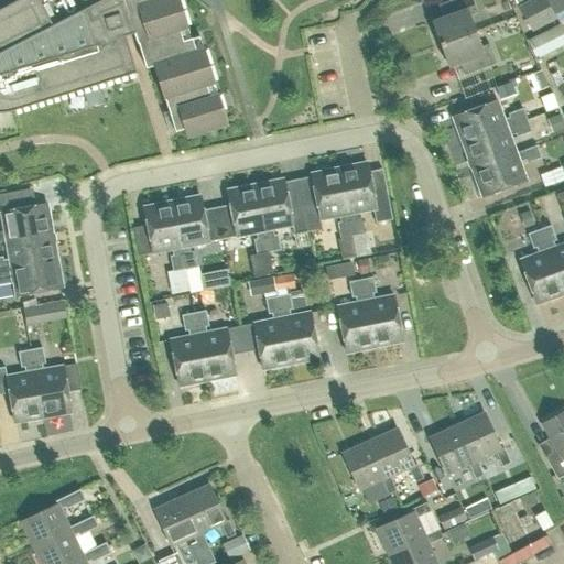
[(0,112),(2,114),(7,112),(12,111),(12,112),(136,74),(125,36),(133,34),(137,44),(138,44),(145,69),(153,66),(163,99),(164,99),(174,132),(184,130),(186,138),(227,126),(199,38),(191,40),(177,0),(20,0),(0,10),(0,112)]
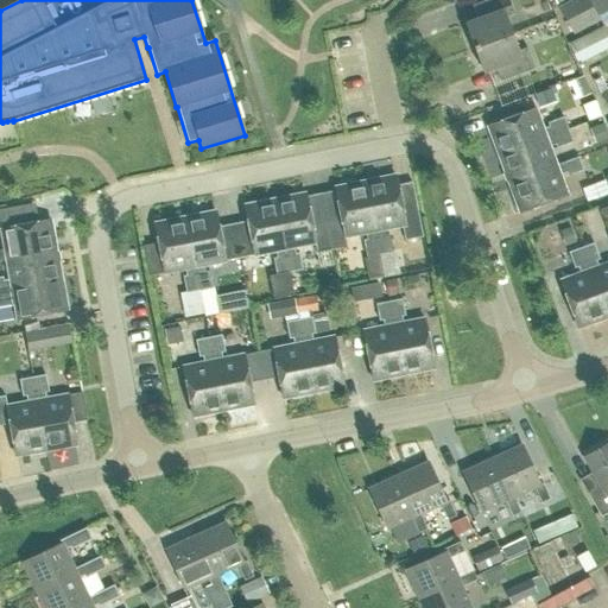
[(474,49),(512,35),(506,18),(514,14),(508,0),(488,0),(472,6),(476,19),(464,24),(474,49)]
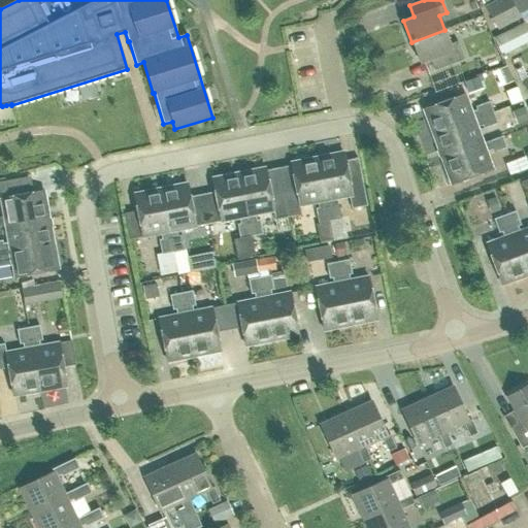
[(527,20),(527,0),(501,0),(491,6),(502,27),(525,14),(527,20)]
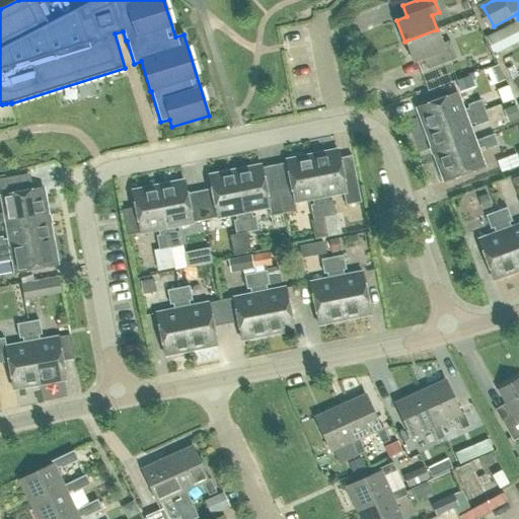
[(508,26),(486,38),(493,54),(516,43),(508,26)]
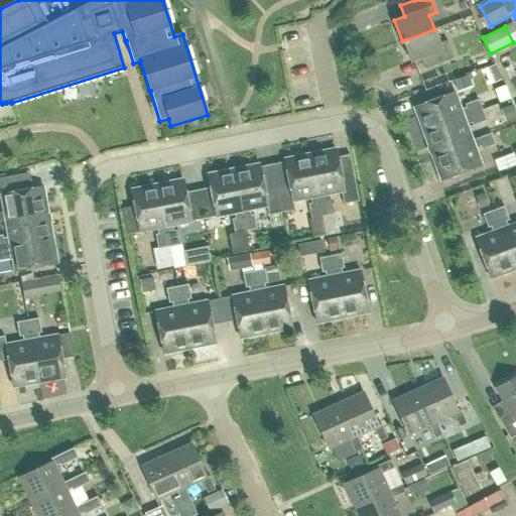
[(434,29),(402,41),(409,62),(420,58),(424,70),(454,59),(446,41),(439,44),(434,29)]
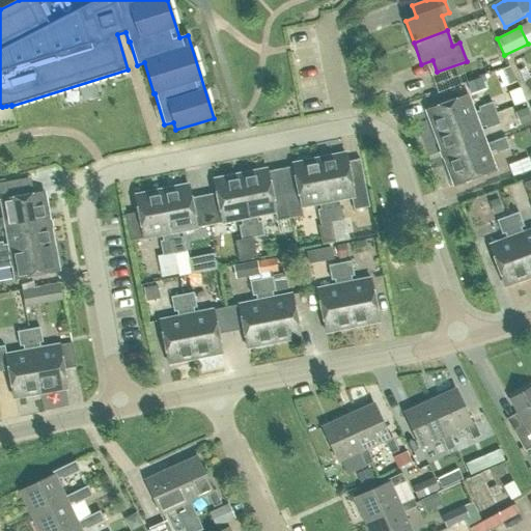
[(301,59),(322,57),(322,48),(300,49),(301,59)]
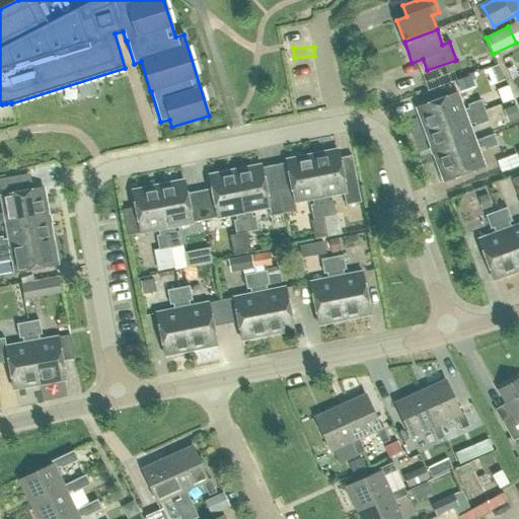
[(507,68),(513,78),(518,76),(513,65),(507,68)]
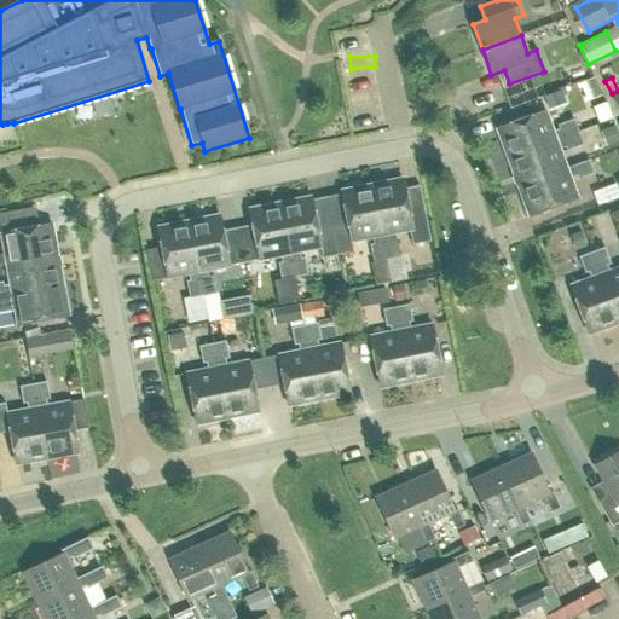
[(549,110),(565,104),(560,90),(543,97),(549,110)]
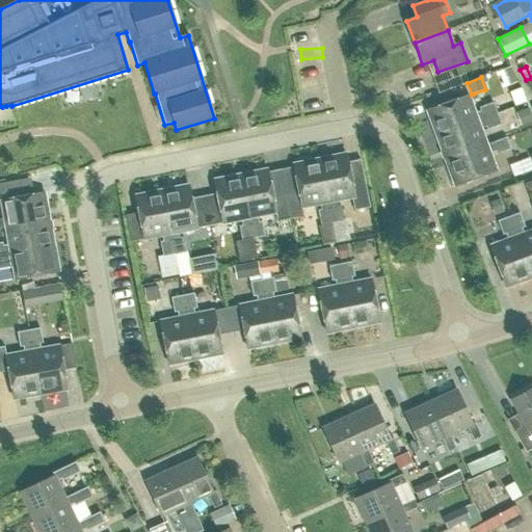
[(435,136),(497,114),(493,103),(479,108),(480,111),(474,113),(468,96),(426,111),(435,136)]
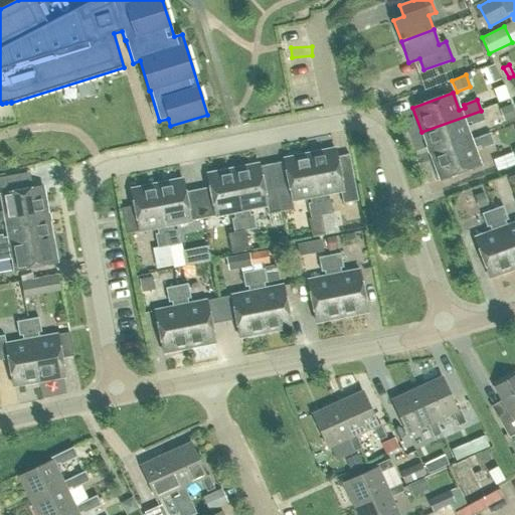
[(504,122),(514,117),(514,112),(512,104),(499,109),(504,122)]
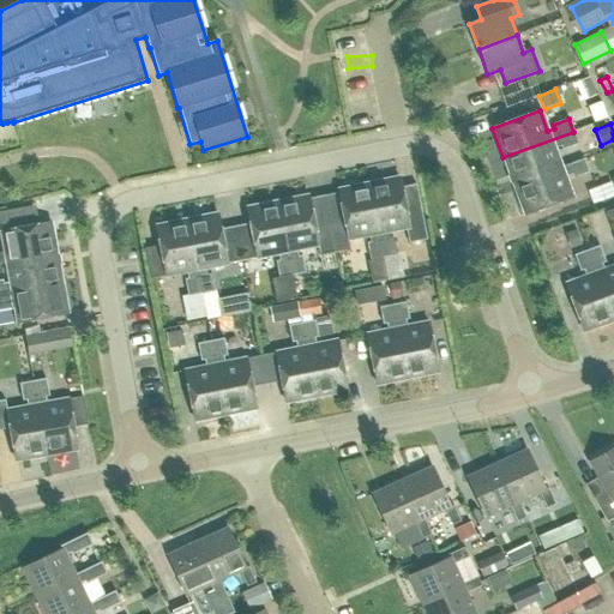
[(513,186),(561,168),(554,149),(560,146),(561,150),(578,144),(573,132),(503,157),(513,186)]
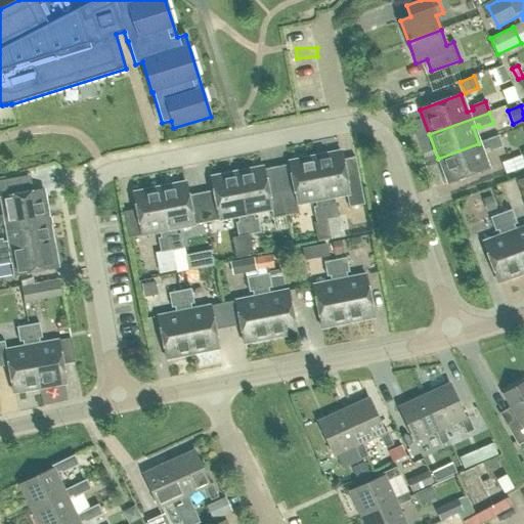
[(479,143),(438,159),(447,183),(488,169),(482,151),(487,149),(488,153),(501,147),(497,136),(479,143)]
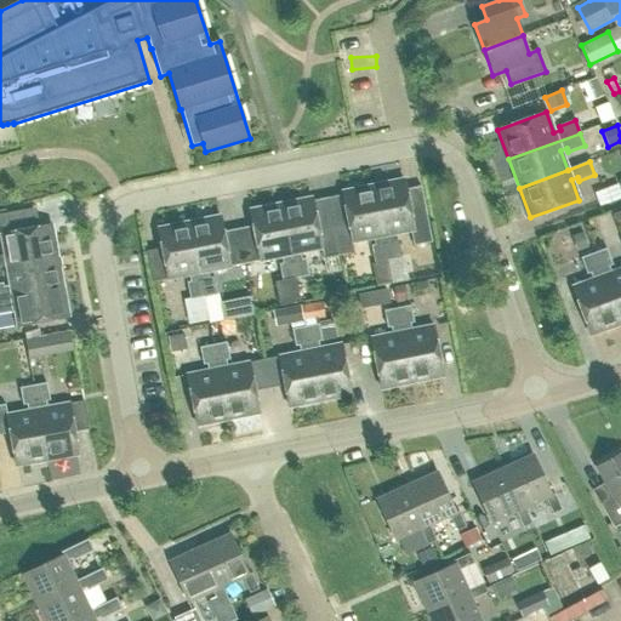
[(425,210),(410,212),(403,180),(372,186),(387,261),(400,258),(397,240),(393,241),(392,234),(410,231),(412,246),(432,243),(425,210)]
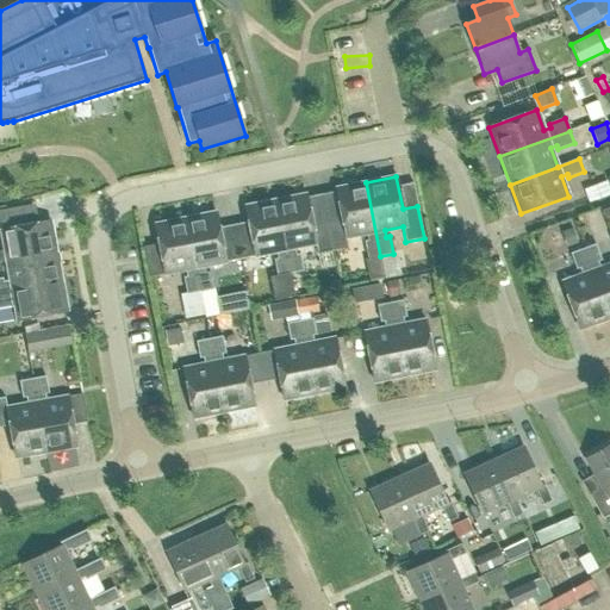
[(327,224),(332,251),(348,249),(346,238),(366,234),(367,241),(363,242),(367,259),(380,256),(366,182),(335,188),(342,221),(327,224)]
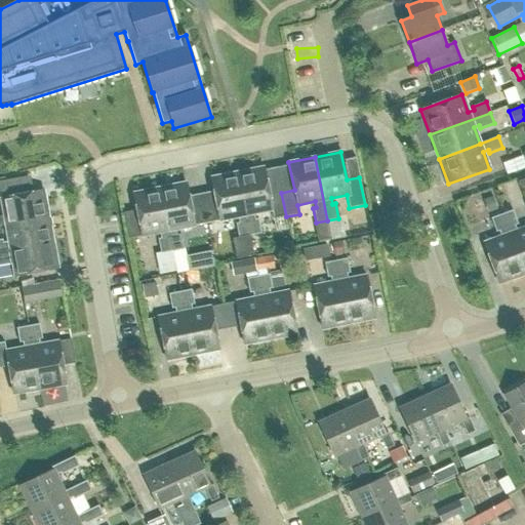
[(237,172),(249,236),(260,234),(257,219),(254,219),(253,214),(271,210),(273,219),(286,216),(281,193),(269,195),(263,167),(237,172)]
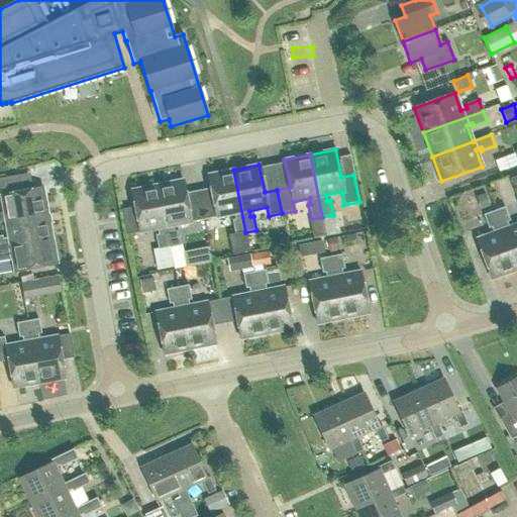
[(245,232),(233,170),(208,176),(216,217),(233,214),(234,219),(231,220),(234,234),(245,232)]
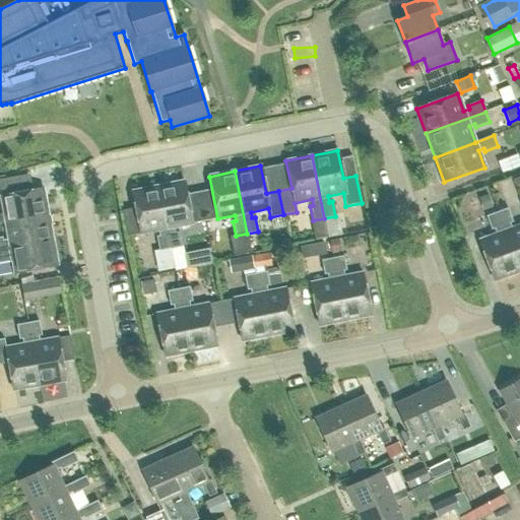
[(8,177),(11,194),(33,190),(29,173),(8,177)]
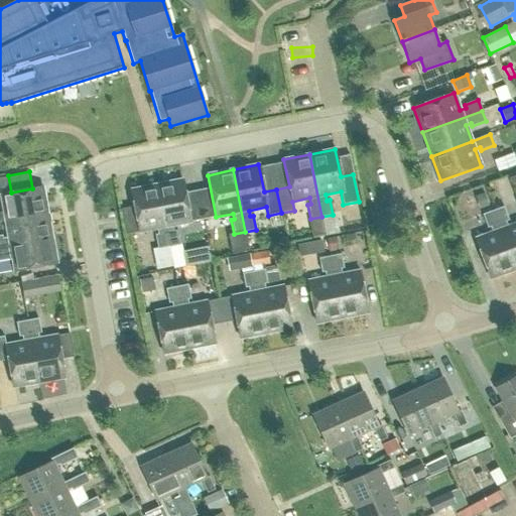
[(156,185),(168,247),(179,245),(177,231),(173,231),(172,226),(190,222),(182,180),(156,185)]
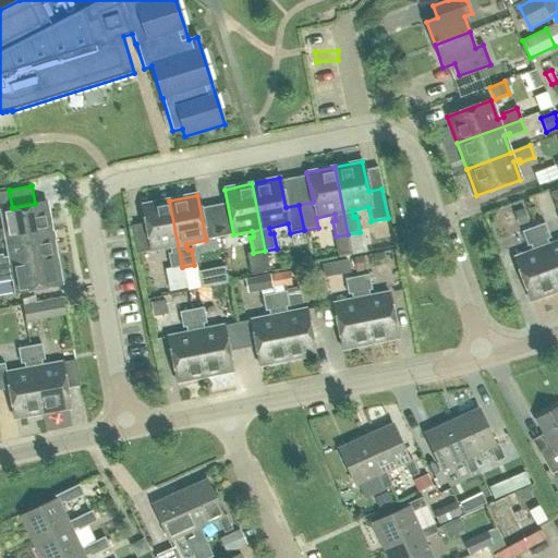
[(182,267),(169,201),(142,206),(150,251),(169,247),(171,253),(168,254),(170,269),(166,270),(170,291),(186,288),(182,267)]
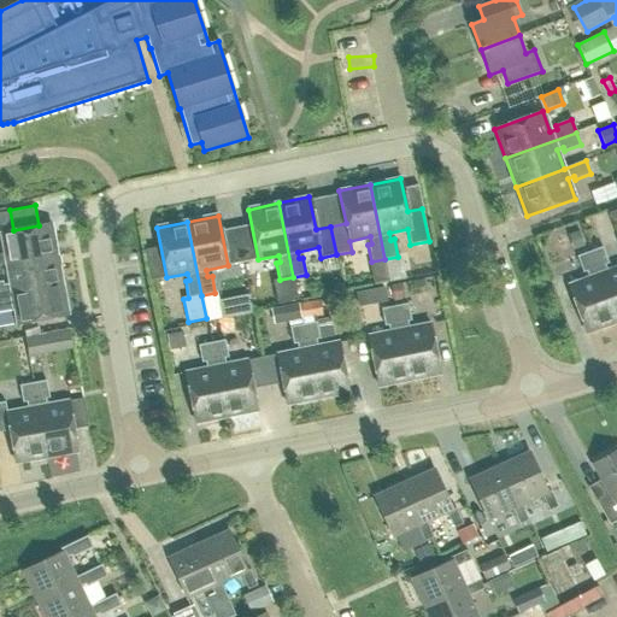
[(6,263),(57,254),(51,223),(0,233),(4,254),(0,254),(0,264),(6,264),(6,263)]
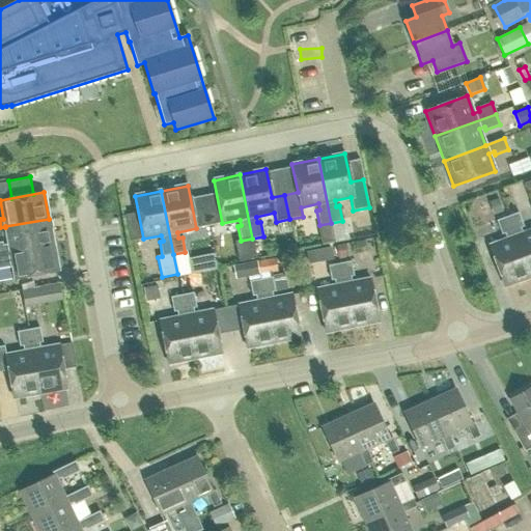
[(493,215),(503,212),(498,198),(488,201),(493,215)]
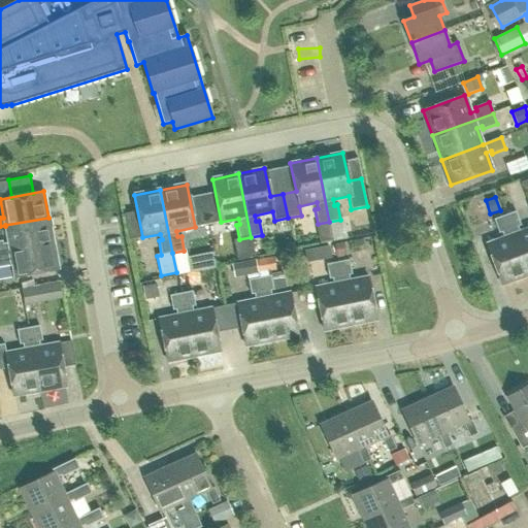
[(504,216),(526,276),(527,275),(527,228),(519,232),(517,227),(520,226),(515,211),(504,216)]
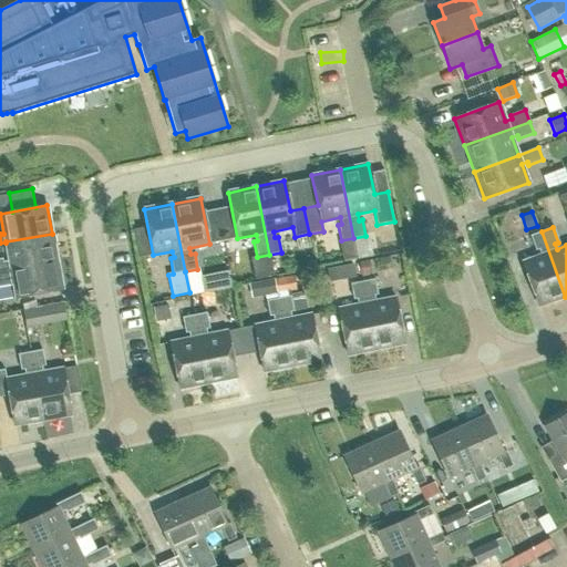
[(565,297),(542,232),(529,236),(535,251),(538,250),(540,256),(522,263),(538,307),(565,297)]
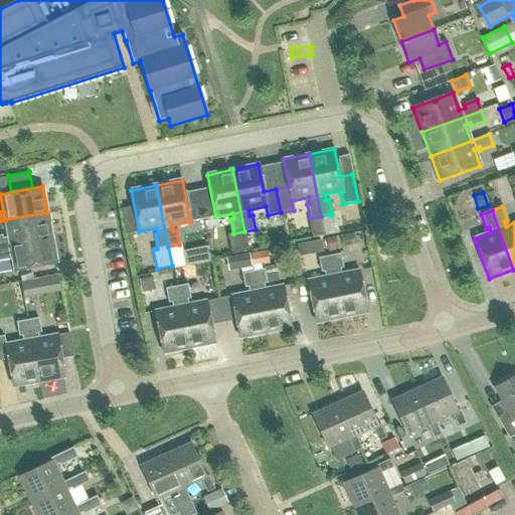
[(0,246),(51,237),(47,212),(5,219),(5,220),(8,236),(2,237),(2,234),(0,234),(0,246)]
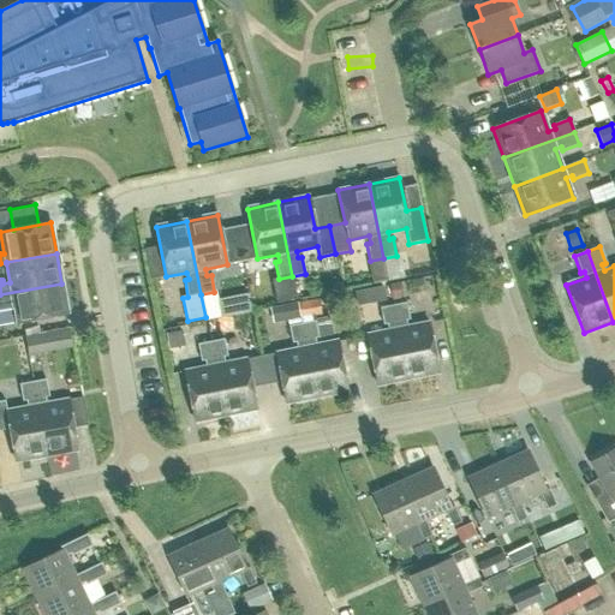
[(292,276),(279,279),(272,280),(276,302),(297,298),(292,276)]
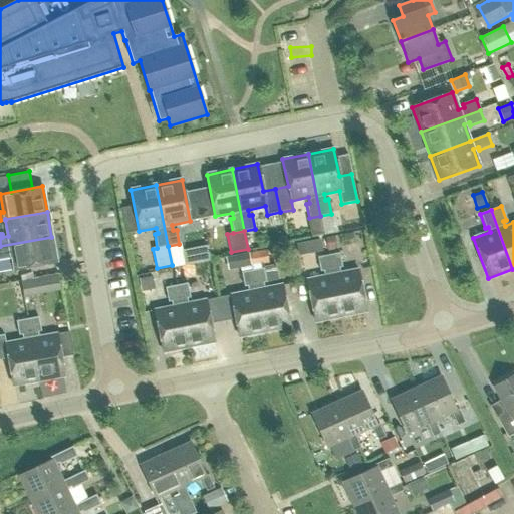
[(325,237),(327,250),(336,248),(334,235),(325,237)]
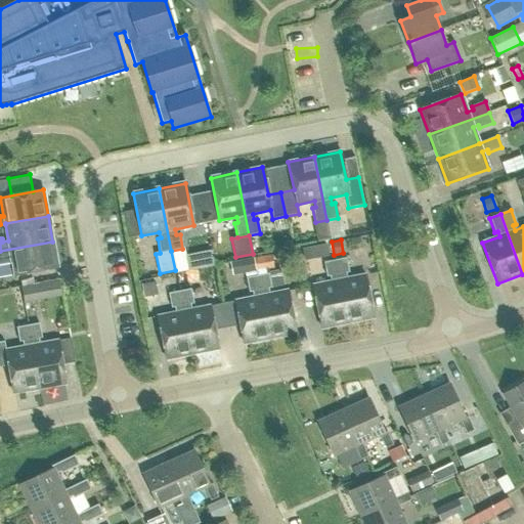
[(52,242),(0,251),(0,262),(6,261),(5,258),(11,257),(14,275),(57,267),(52,242)]
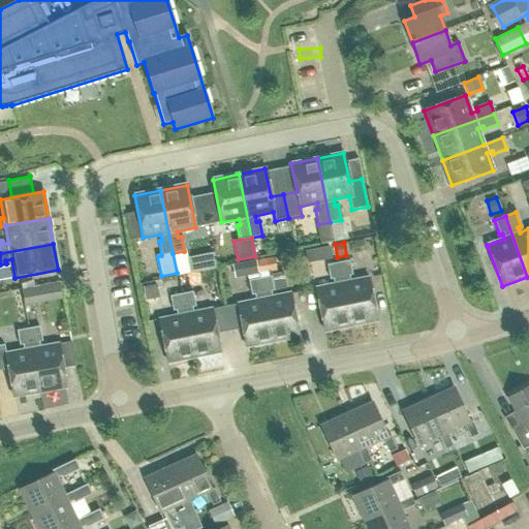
[(318,247),(321,260),(332,258),(330,245),(318,247)]
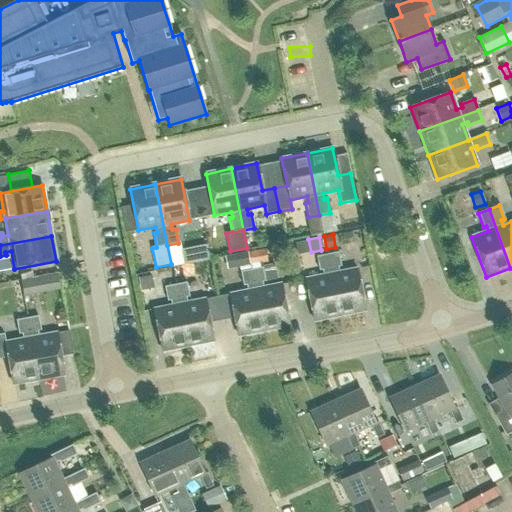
[(178,243),(167,245),(171,264),(172,266),(182,264),(178,243)]
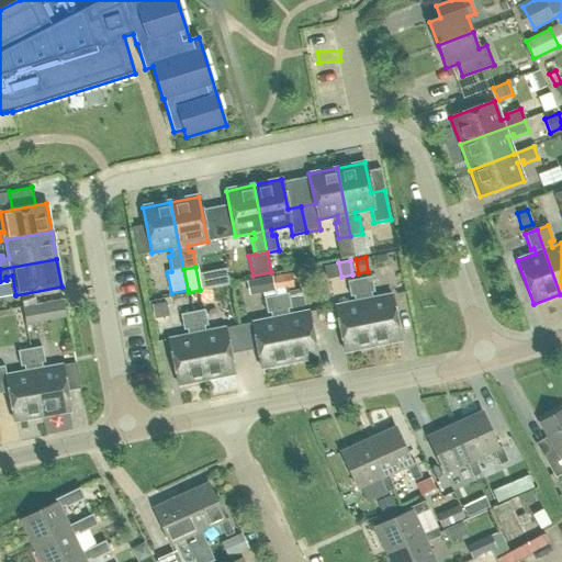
[(271,276),(274,290),(293,287),(290,272),(271,276)]
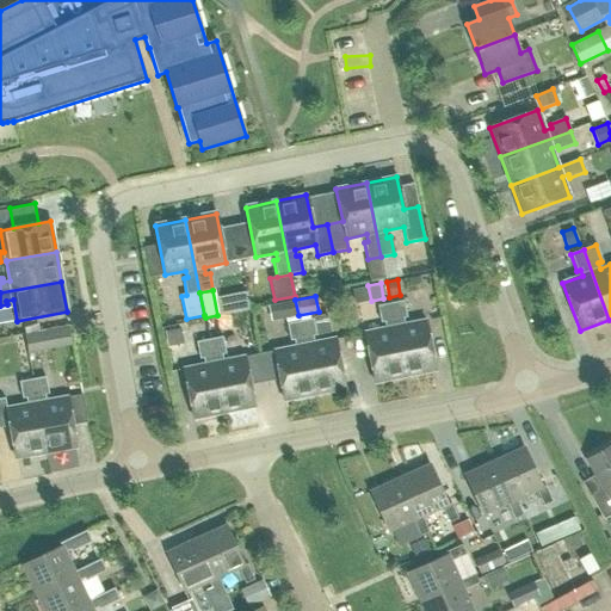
[(267,306),(271,321),(298,315),(295,300),(267,306)]
